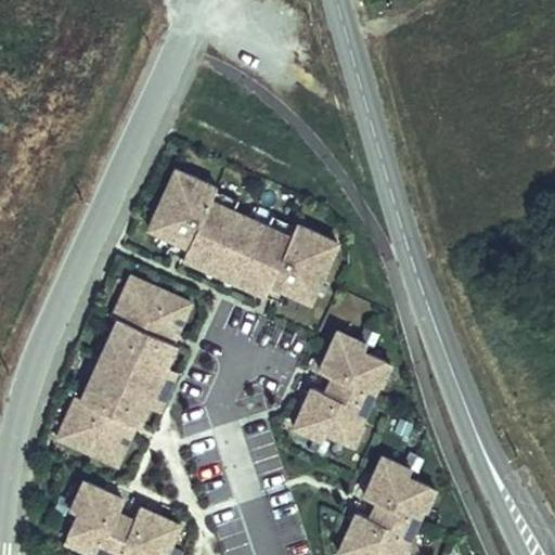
[(214,184),(173,165),(146,226),(188,244),(182,256),(262,293),(268,281),(309,299),(336,240),(298,222),(291,237),(207,199),(214,184)]
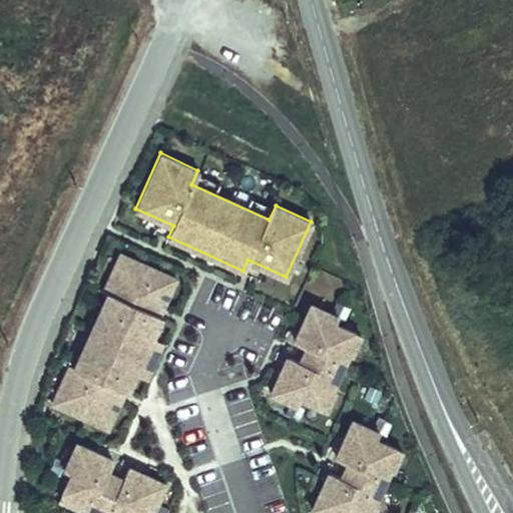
[(174,279),(118,254),(103,288),(110,292),(75,372),(67,369),(52,404),(108,429),(125,391),(128,393),(136,375),(152,337),(160,320),(156,318),(174,279)]
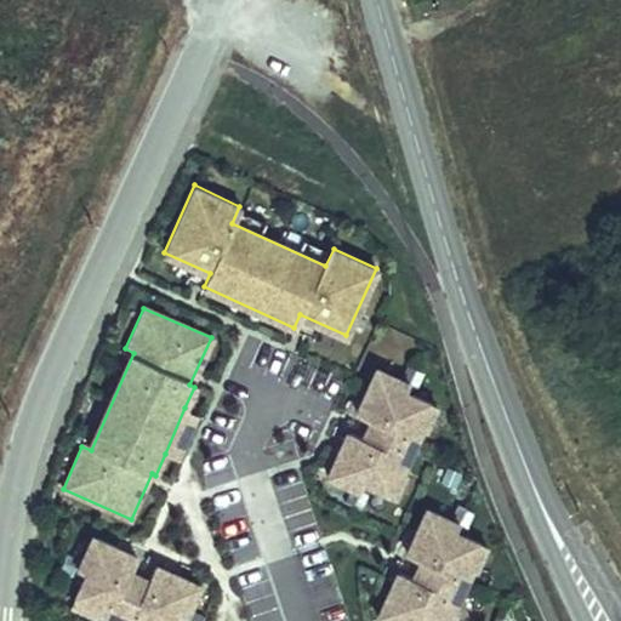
[(408,380),(376,365),(355,410),(370,416),(393,427),(385,446),(362,436),(347,429),(326,476),(359,490),(363,480),(397,495),(406,472),(405,472),(389,465),(410,420),(425,427),(427,427),(438,404),(404,388),(408,380)]
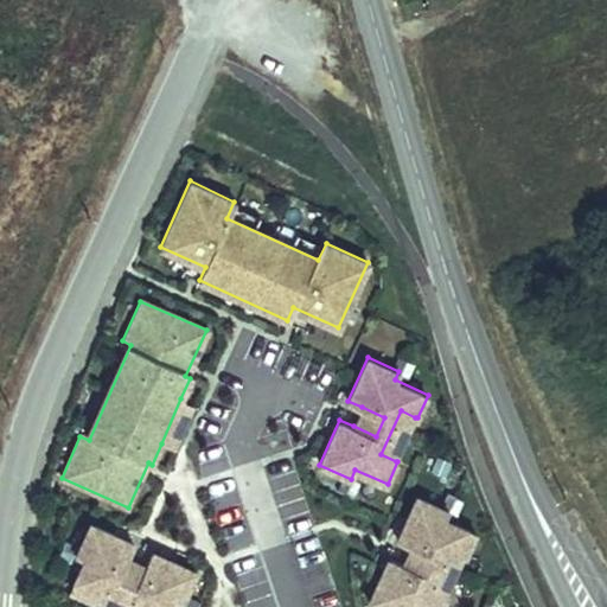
[(195,404),(180,398),(161,443),(174,449),(195,404)]
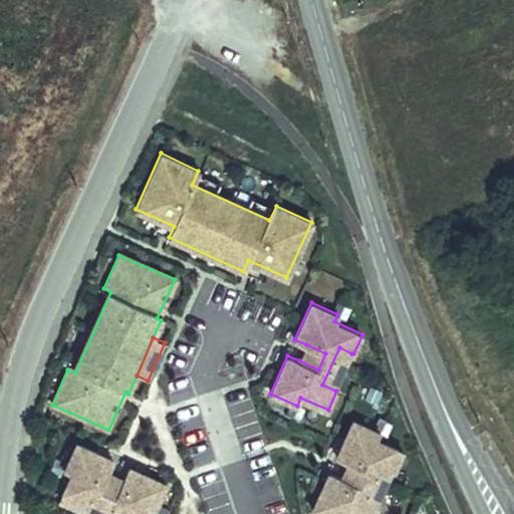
[(306,344),(299,360),(318,369),(325,353),(306,344)]
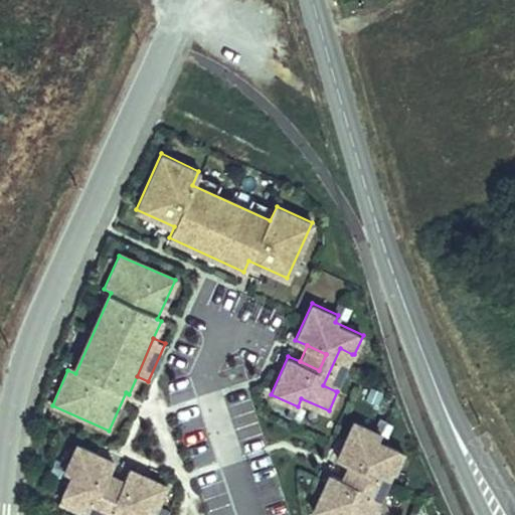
[(336,391),(352,354),(340,348),(323,385),(336,391)]
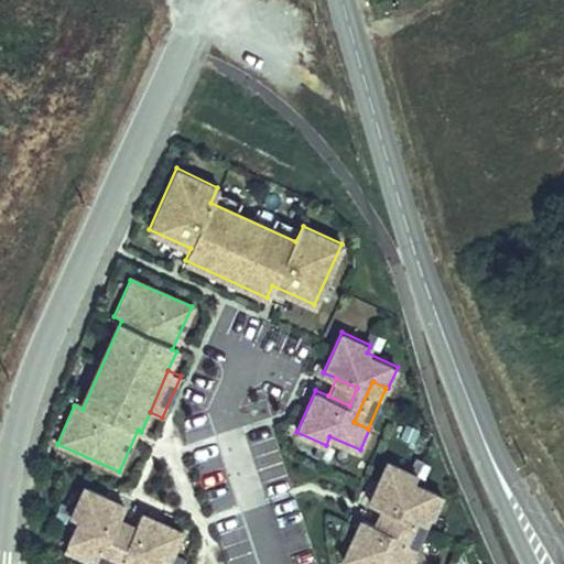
[(271,425),(247,433),(289,563),(306,563),(316,561),(271,425)]
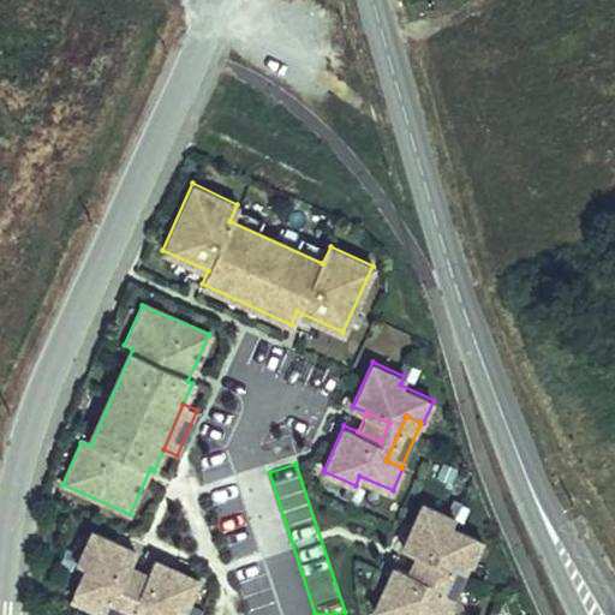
[(454,517),(423,502),(404,547),(417,553),(441,563),(431,583),(408,573),(394,567),(374,611),(382,614),(449,614),(453,608),(452,608),(436,601),(457,556),(472,563),(473,563),(484,541),(451,525),(454,517)]
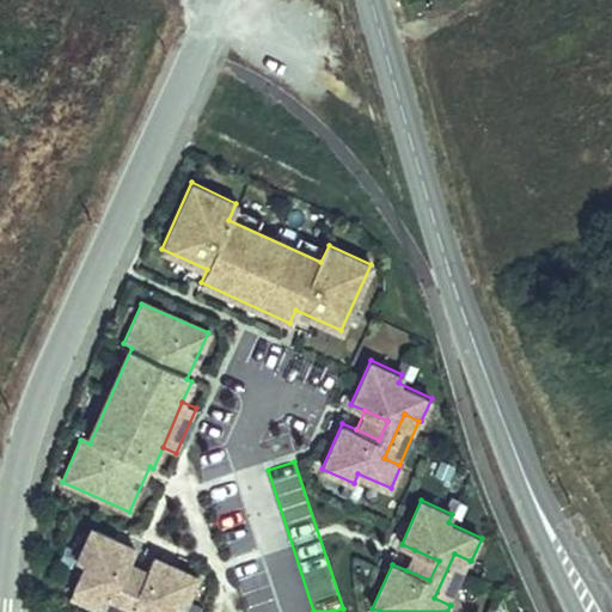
[(135,548),(90,527),(74,561),(83,564),(67,598),(92,609),(93,606),(102,588),(145,607),(141,611),(171,611),(175,606),(184,610),(199,576),(153,556),(146,571),(135,594),(117,586),(128,563),(135,548)]
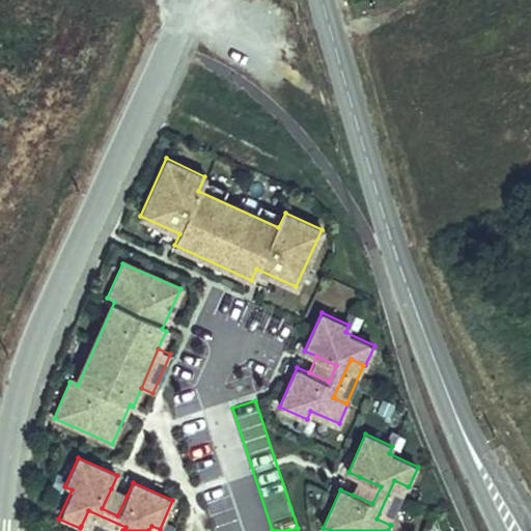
[(360,477),(353,495),(372,503),(381,486),(360,477)]
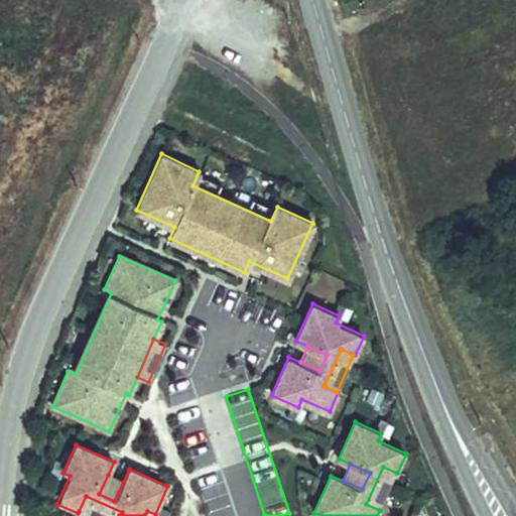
[(379,510),(396,473),(383,467),(366,504),(379,510)]
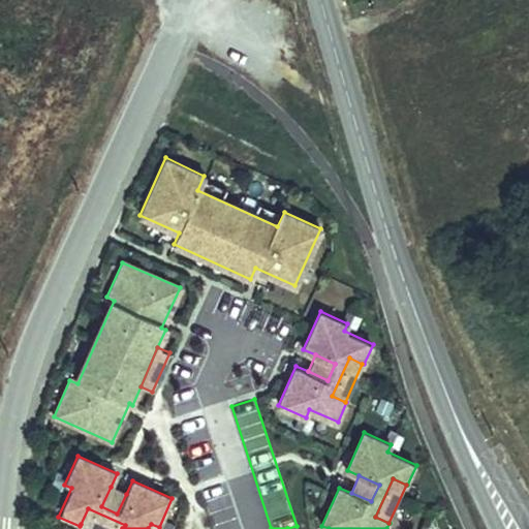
[(242,528),(226,481),(200,491),(213,528),(242,528)]
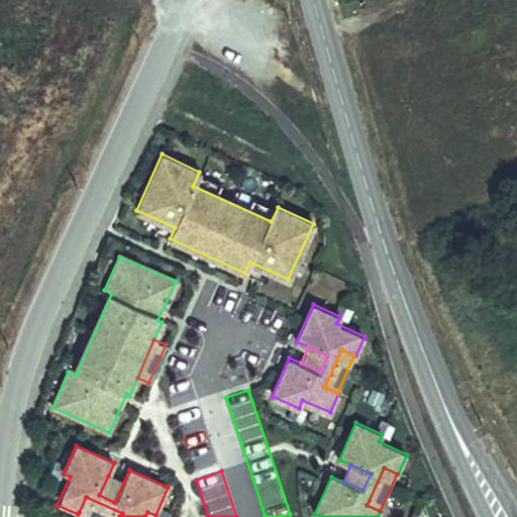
[(123,483),(108,476),(99,495),(114,502),(123,483)]
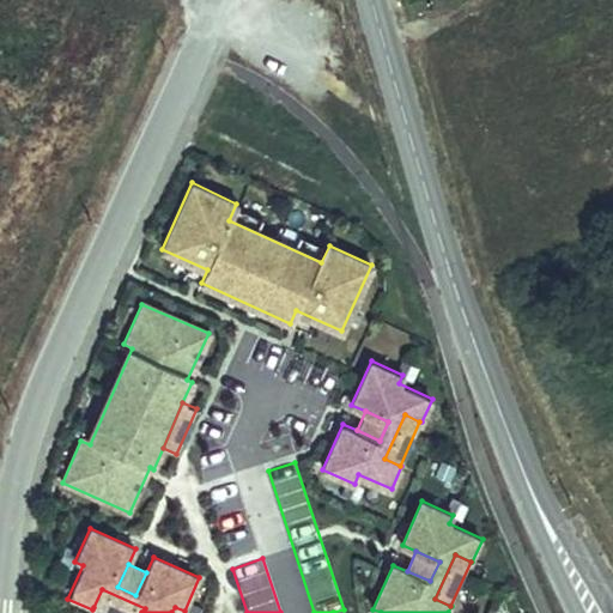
[(141,612),(145,608),(102,589),(93,607),(108,612),(141,612)]
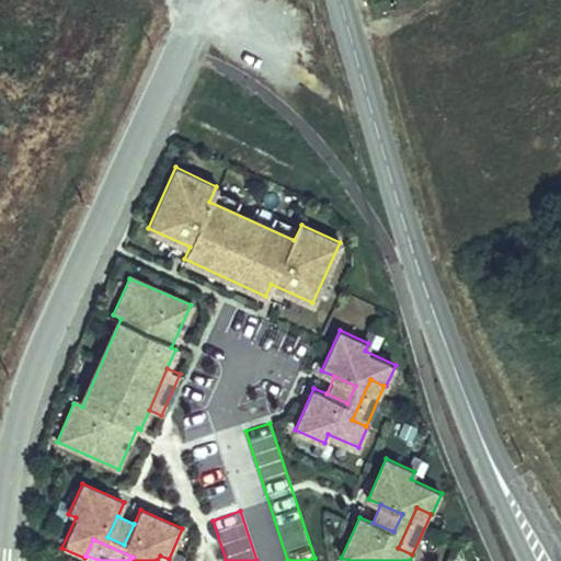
All buildings are outlined.
